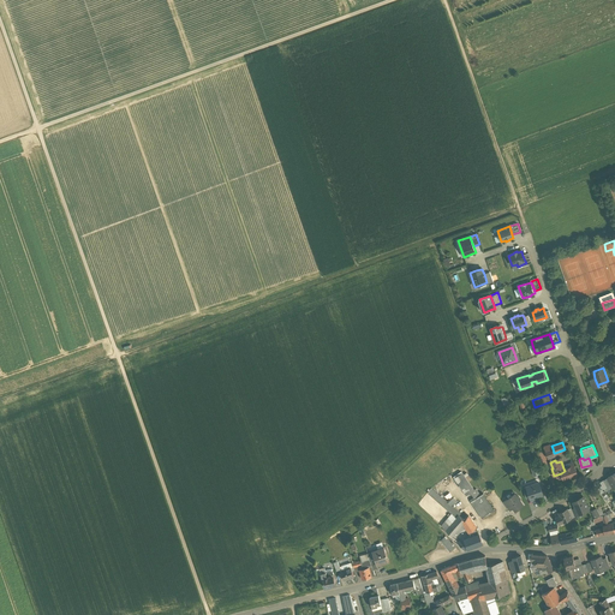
[(565,471),(561,473),(563,478),(569,476),(571,478),(578,476),(574,465),(563,469),(565,471)]
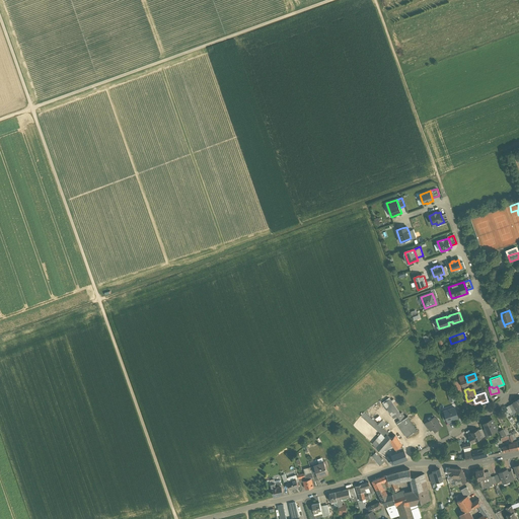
[(390,399),(383,403),(393,419),(396,417),(400,414),(390,399)]
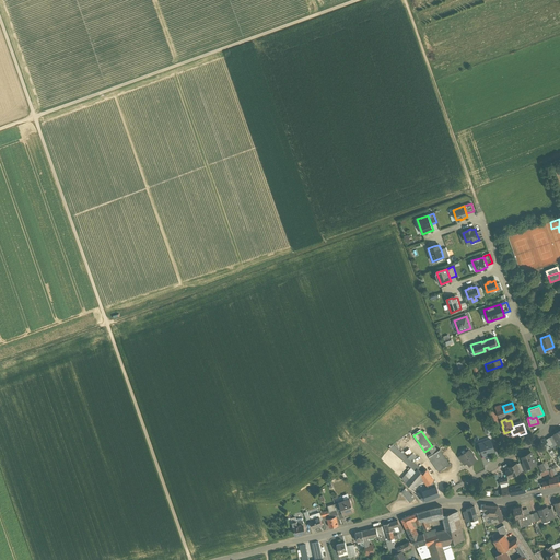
[(553,443),(549,436),(547,439),(548,442),(545,444),(547,450),(551,446),(550,445),(553,443)]
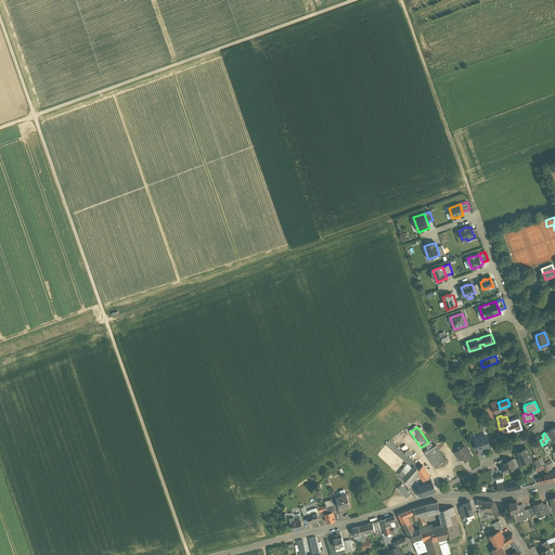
[(490,447),(487,436),(481,437),(482,440),(476,441),(479,449),(479,450),(490,447)]
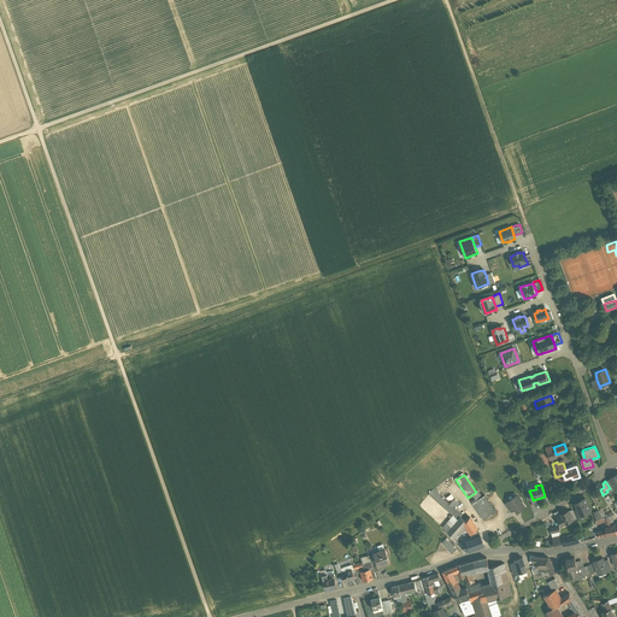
[(460,515),(433,491),(429,495),(453,516),(458,519),(459,518),(459,517),(460,515)]
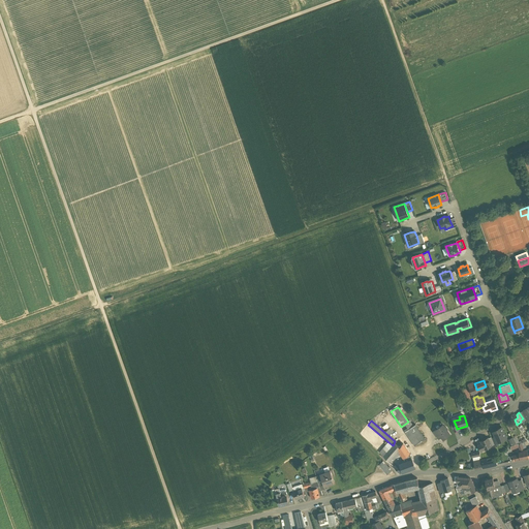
[(408,422),(404,425),(408,430),(413,426),(409,421),(408,422)]
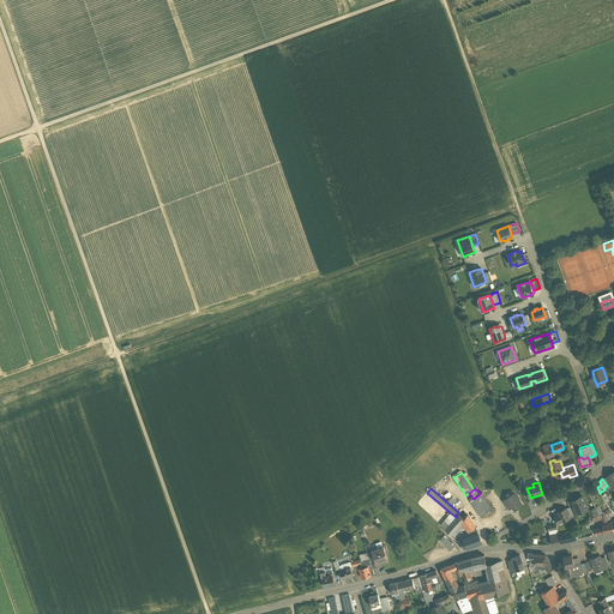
[(494,509),(482,493),(480,494),(474,499),(470,501),(481,518),(494,509)]
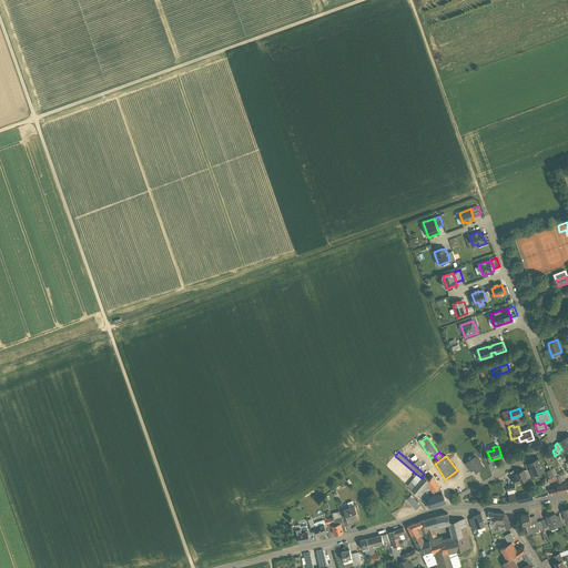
[(476,457),(469,462),(468,460),(474,469),(476,472),(484,466),(480,463),(480,460),(479,459),(477,458),(476,457)]
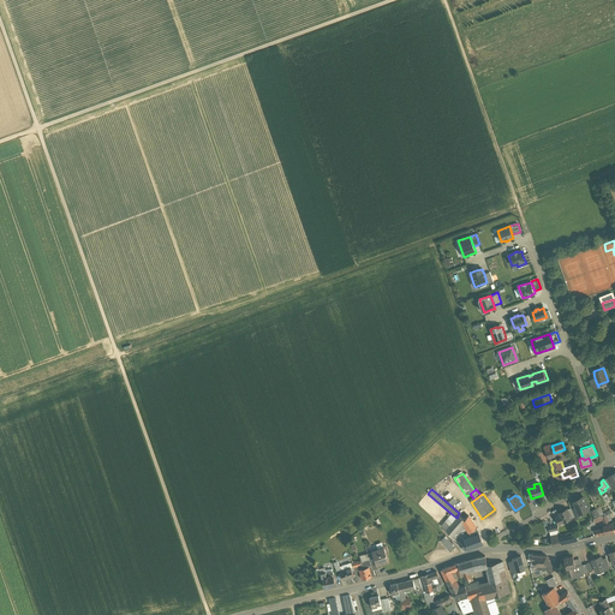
[(584,496),(579,497),(578,500),(573,501),(575,507),(578,513),(579,513),(584,511),(583,509),(584,508),(587,506),(584,496)]
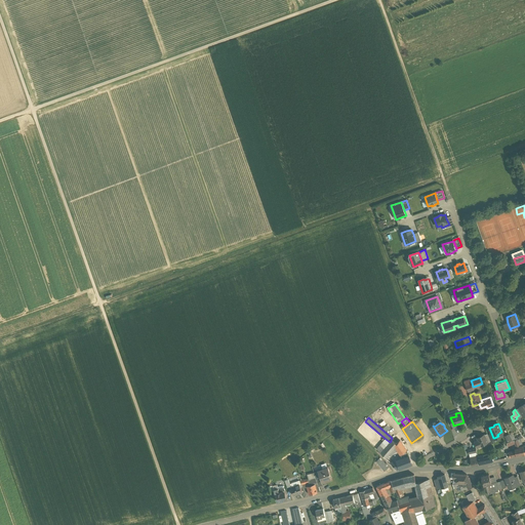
[(438,434),(433,426),(430,429),(435,436),(438,434)]
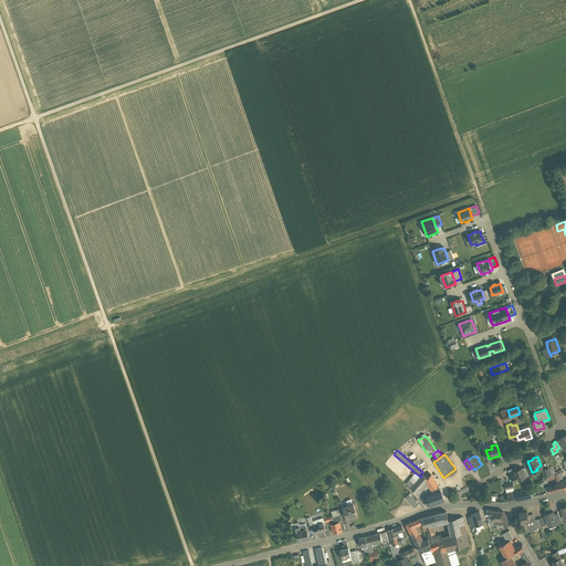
[(522,468),(514,471),(515,474),(512,475),(515,482),(526,477),(523,468),(522,468)]
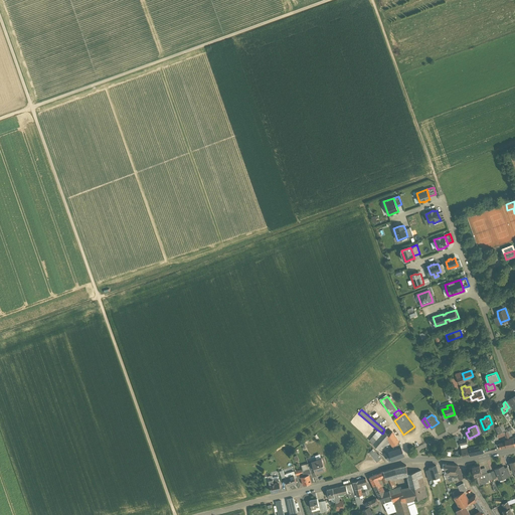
[(378,431),(369,441),(373,445),(382,434),(378,431)]
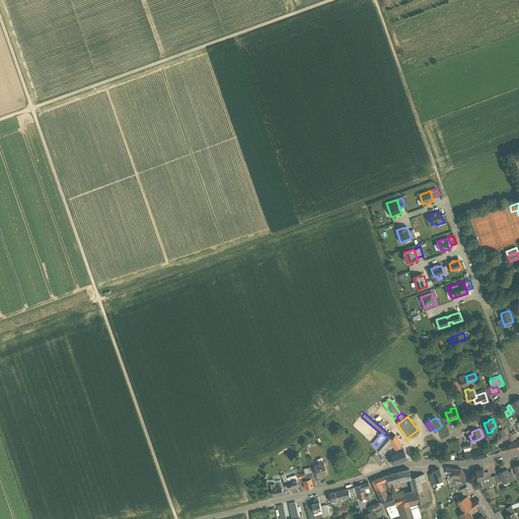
[(385,437),(376,448),(383,455),(392,444),(390,441),(392,439),(387,435),(386,436),(385,437)]
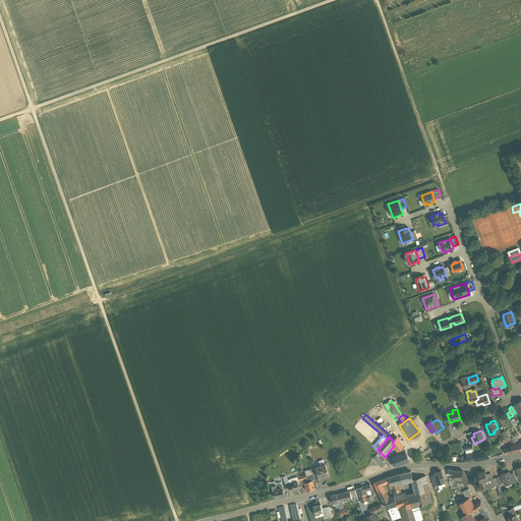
[(397,437),(394,441),(392,443),(394,446),(398,451),(404,447),(397,437)]
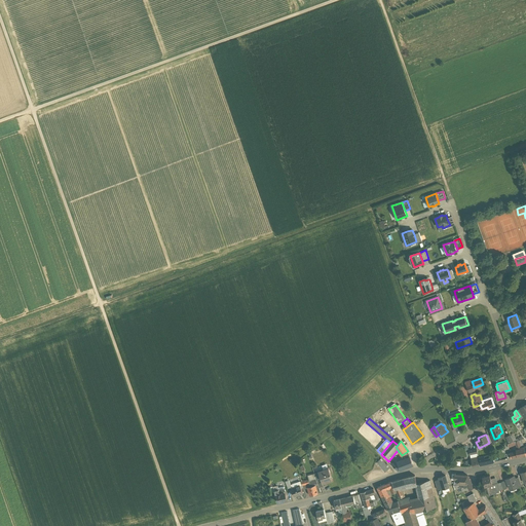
[(519,449),(516,449),(516,452),(517,456),(525,454),(524,447),(522,448),(519,449)]
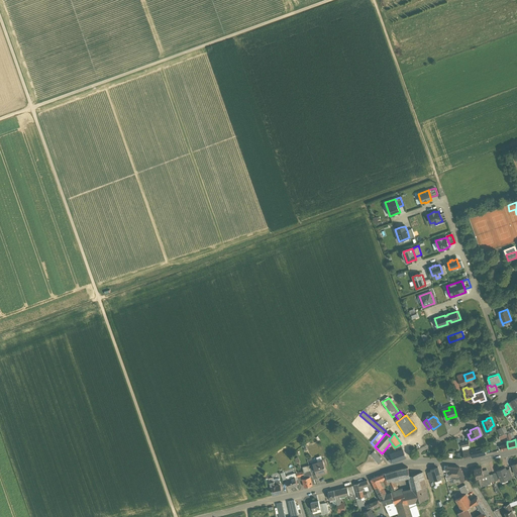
[(480,447),(471,449),(472,456),(482,454),(480,447)]
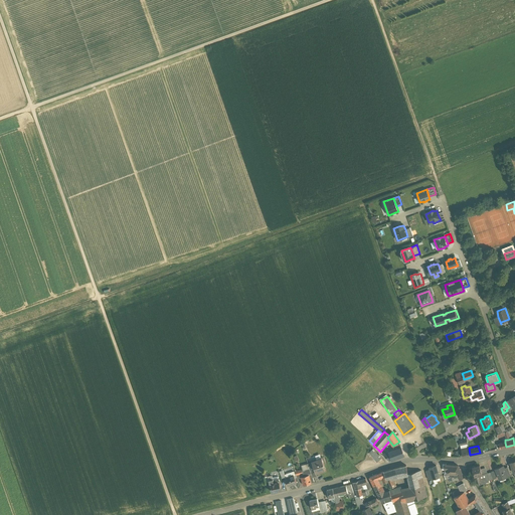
[(394,450),(388,452),(391,460),(404,455),(401,447),(394,450)]
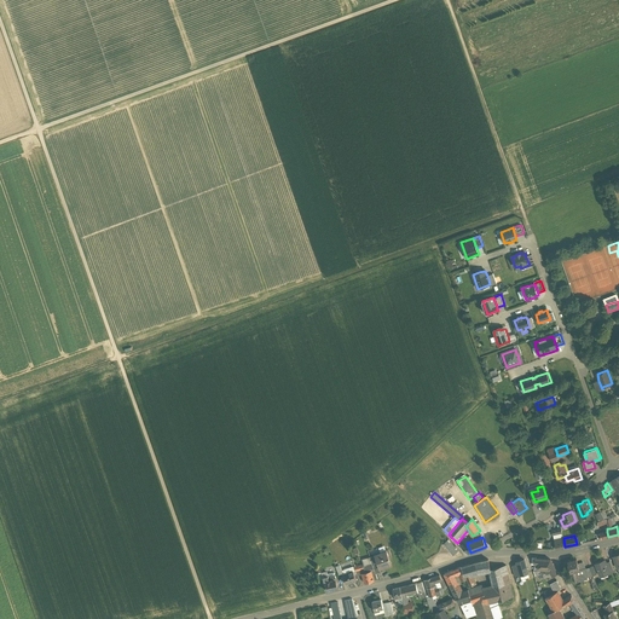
[(562,538),(554,539),(556,549),(563,547),(562,538)]
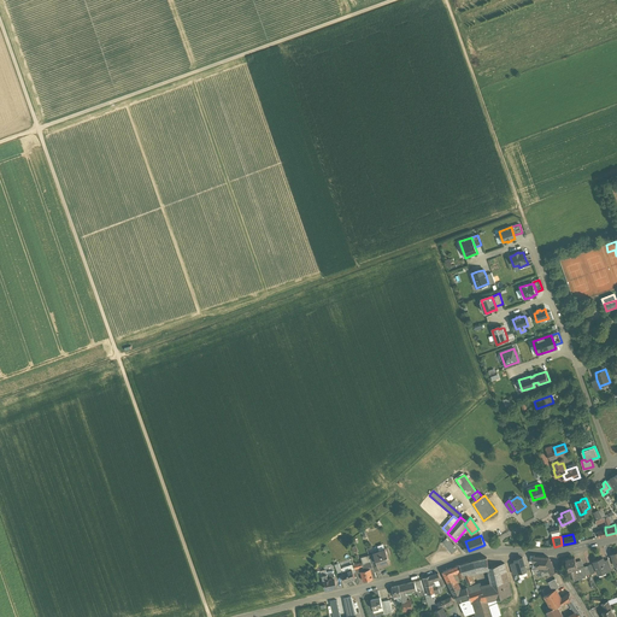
[(453,545),(447,538),(441,542),(451,554),(458,548),(454,545),(453,545)]
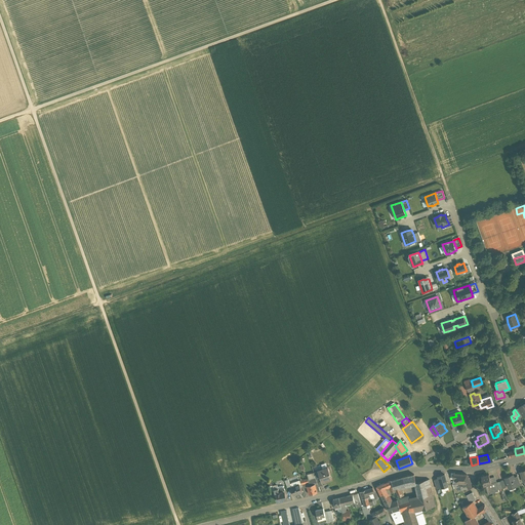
[(396,460),(390,462),(396,470),(399,469),(396,460)]
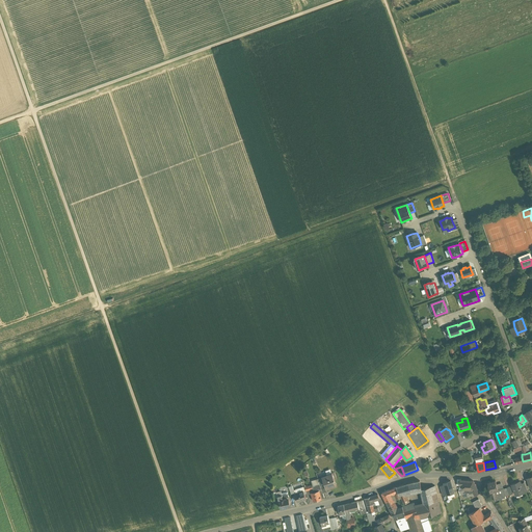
[(333,473),(326,475),(326,477),(322,478),(324,485),(326,489),(336,486),(335,480),(333,473)]
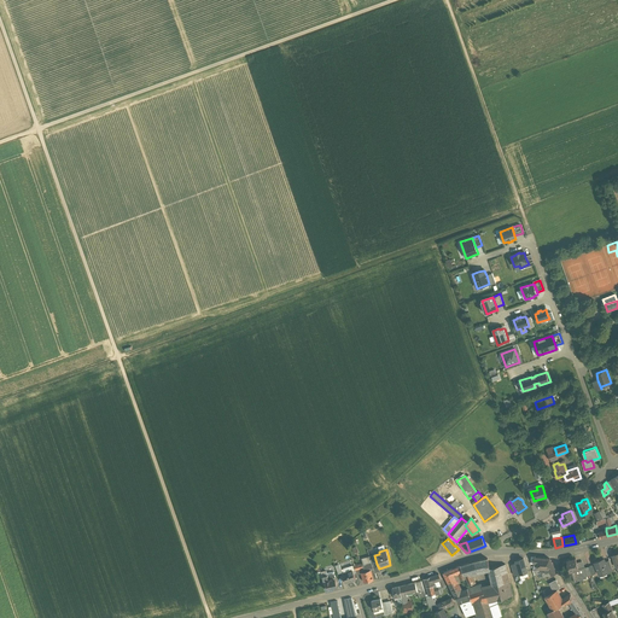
[(542,558),(541,569),(546,569),(555,569),(549,558),(542,558)]
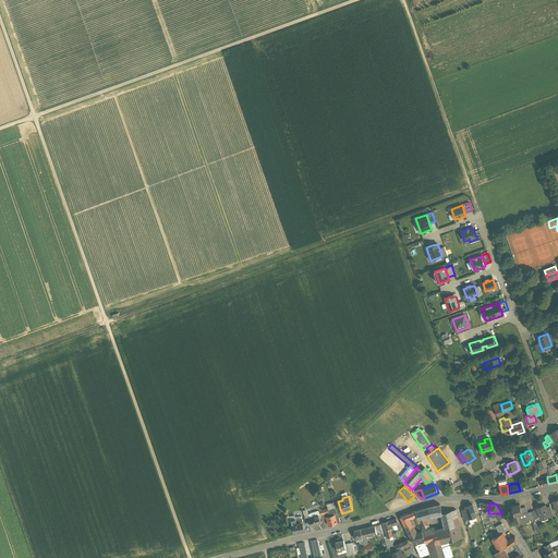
[(520,504),(512,506),(514,516),(519,514),(522,513),(520,504)]
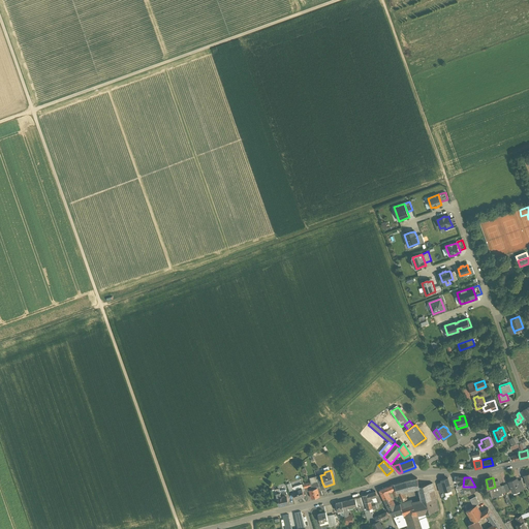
[(417,478),(406,480),(408,490),(417,488),(419,487),(417,478)]
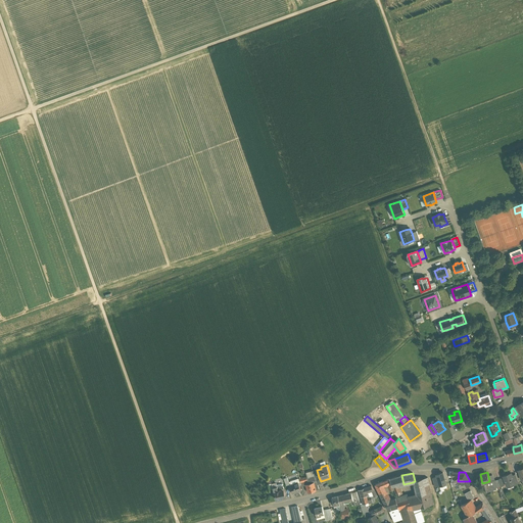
[(436,475),(437,477),(439,486),(446,484),(443,473),(436,475)]
